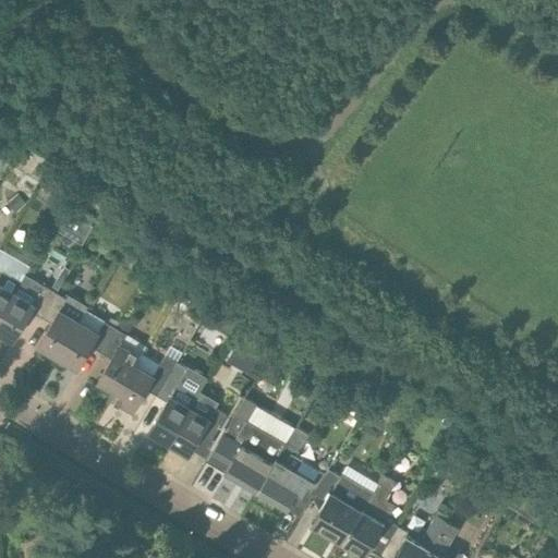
[(26,203),(17,194),(9,202),(17,211),(26,203)]
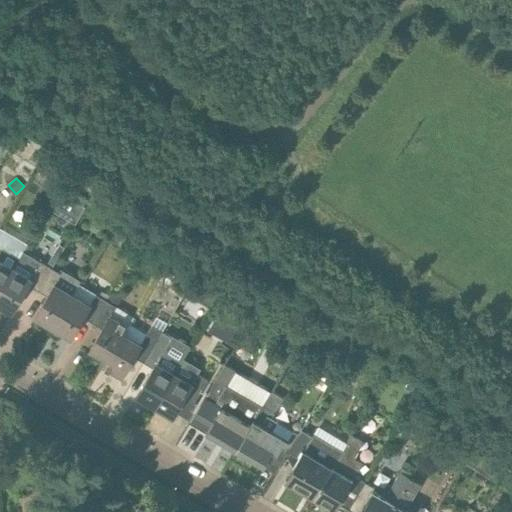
[(53,210),(75,223),(84,208),(62,195),(53,210)]
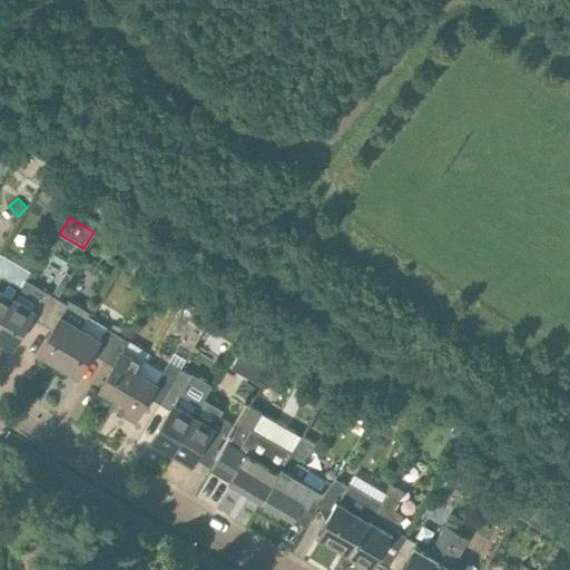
[(84,224),(92,229),(95,224),(86,219),(84,224)]
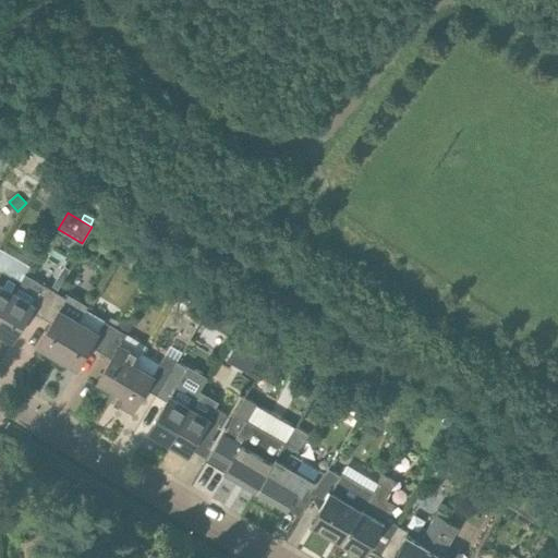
[(0,265),(22,279),(32,264),(1,245),(0,247),(0,265)]
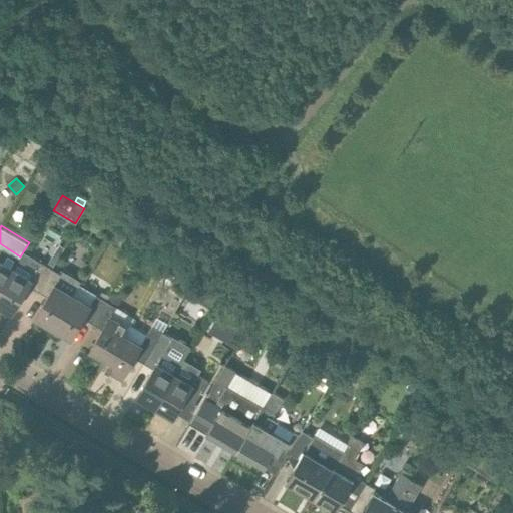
[(0,291),(19,259),(0,247),(0,291)]
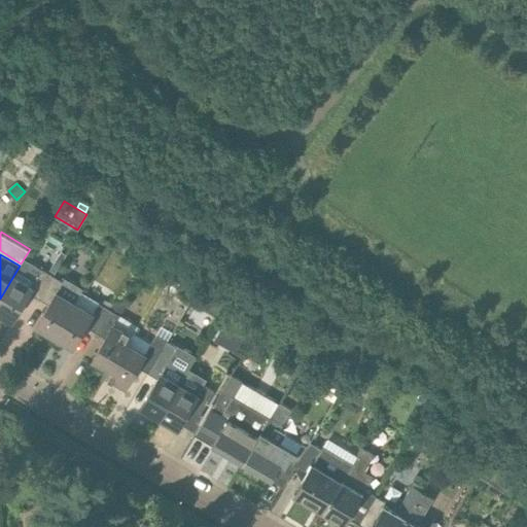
[(20,266),(0,299),(0,313),(12,321),(29,292),(38,299),(53,275),(25,258),(20,267),(20,266)]
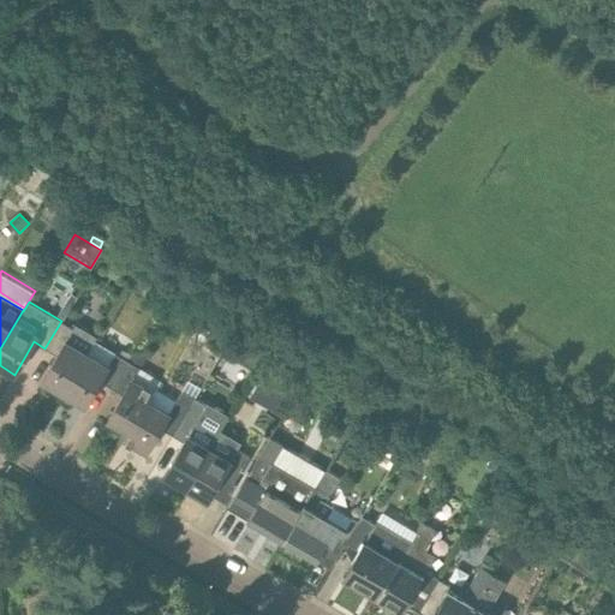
[(64,393),(94,341),(96,336),(76,324),(73,328),(61,321),(45,348),(57,356),(42,381),(64,393)]
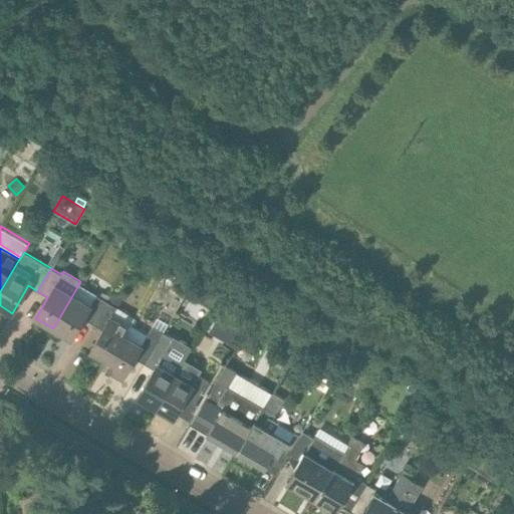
[(194,283),(188,293),(196,298),(202,288),(194,283)]
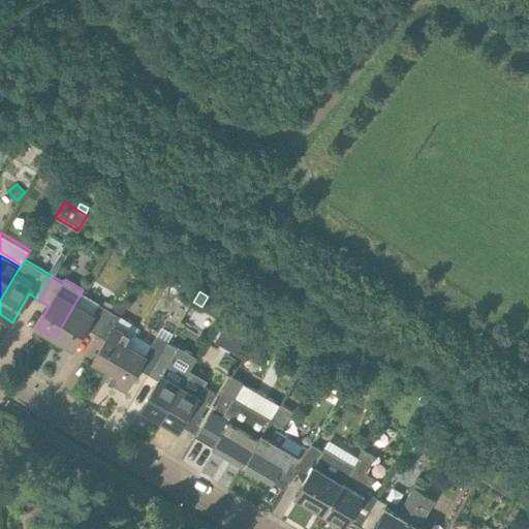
[(110,310),(81,293),(55,338),(73,349),(86,328),(95,333),(110,310)]
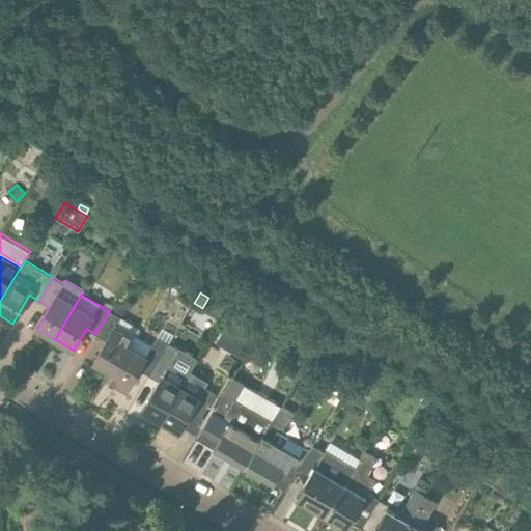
[(111,312),(121,318),(131,303),(120,297),(111,312)]
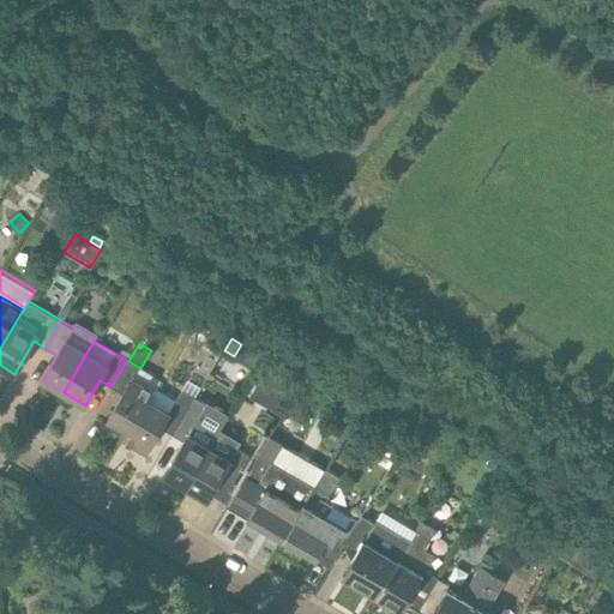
[(108,419),(128,432),(148,401),(155,389),(161,380),(140,368),(128,361),(127,360),(110,386),(122,393),(108,419)]
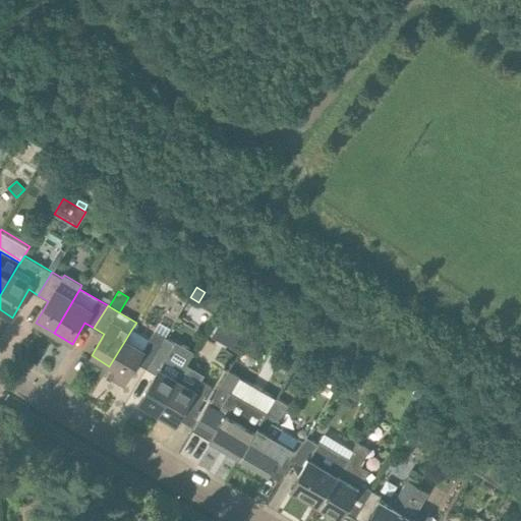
[(221,342),(228,331),(219,325),(212,337),(221,342)]
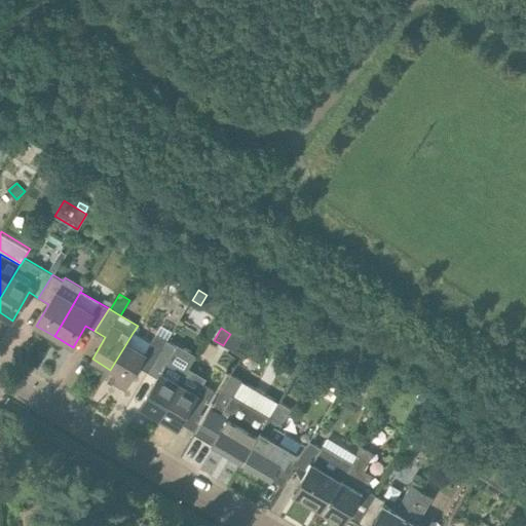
[(111,369),(106,376),(125,387),(138,367),(148,372),(161,349),(133,333),(126,343),(111,369)]
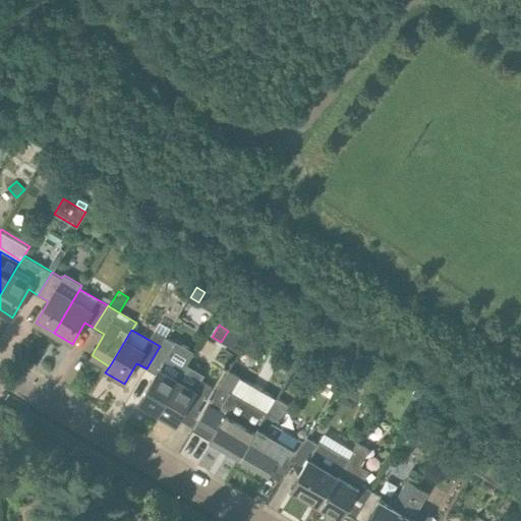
[(139,402),(158,413),(178,379),(161,368),(171,352),(160,346),(147,368),(156,374),(139,402)]
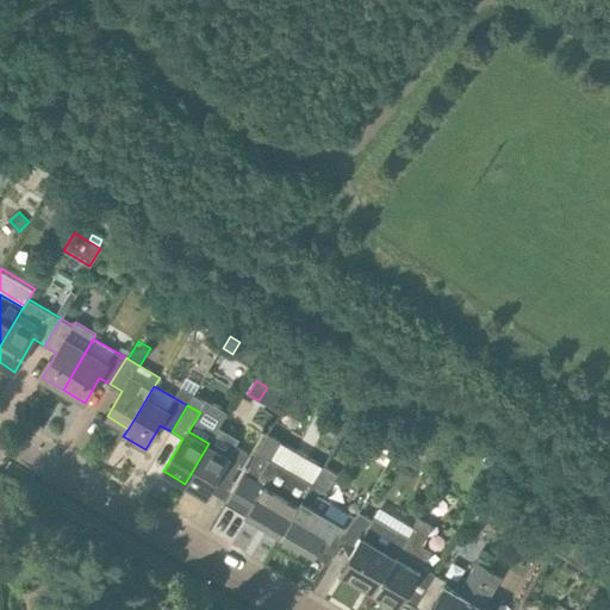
[(209,443),(185,484),(206,497),(221,472),(232,479),(248,452),(236,444),(230,455),(209,443)]
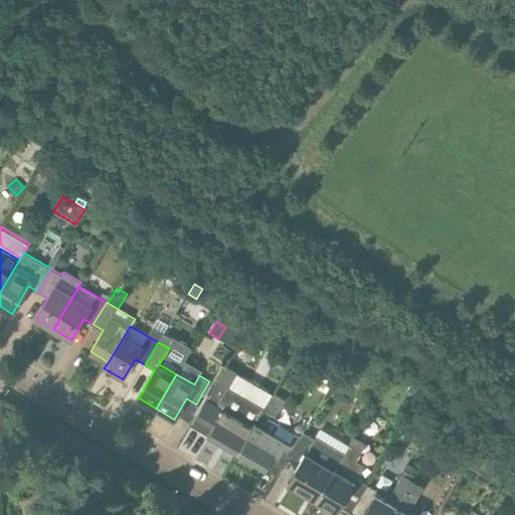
[(207,435),(236,453),(262,412),(252,406),(254,403),(217,381),(195,418),(211,428),(207,435)]
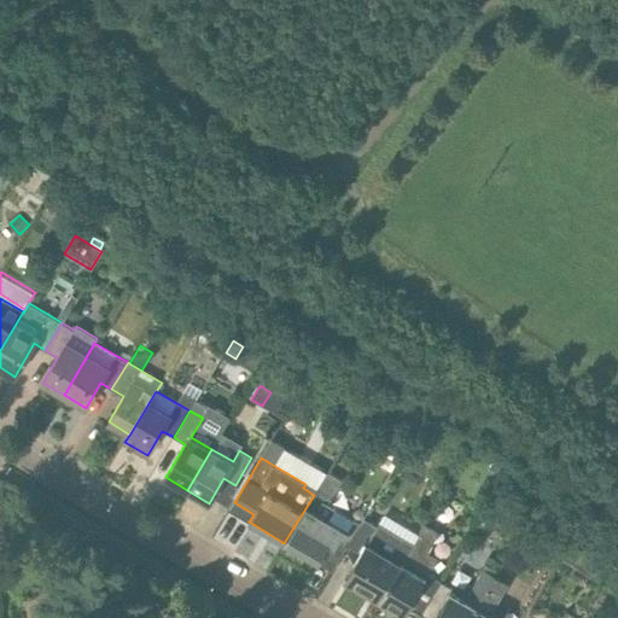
[(314,495),(284,543),(296,549),(295,553),(302,558),(304,555),(332,571),(348,544),(350,540),(325,525),(334,508),(327,505),(342,481),(327,472),(314,495)]
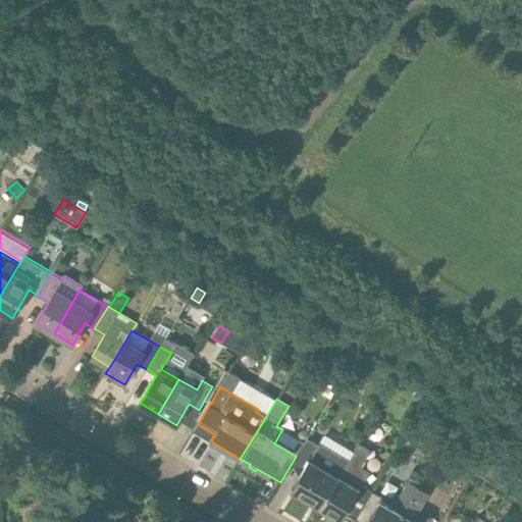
[(305,467),(292,489),(320,507),(349,459),(320,442),(319,445),(307,438),(296,456),(294,460),(305,467)]
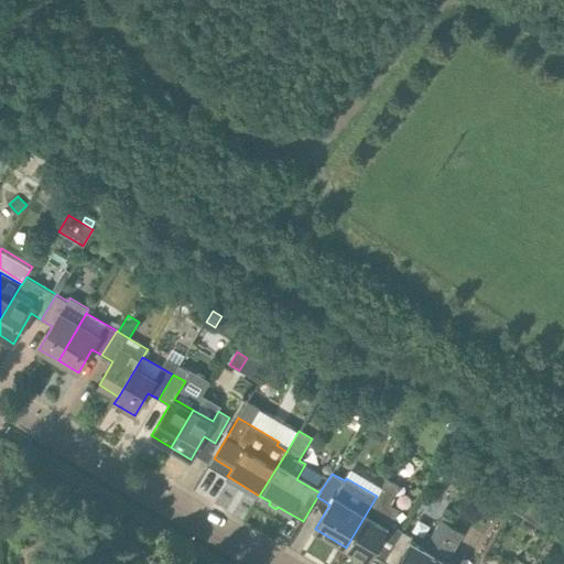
[(373,554),(384,561),(402,531),(391,524),(400,510),(390,505),(400,487),(388,479),(377,496),(346,548),(369,561),(373,554)]
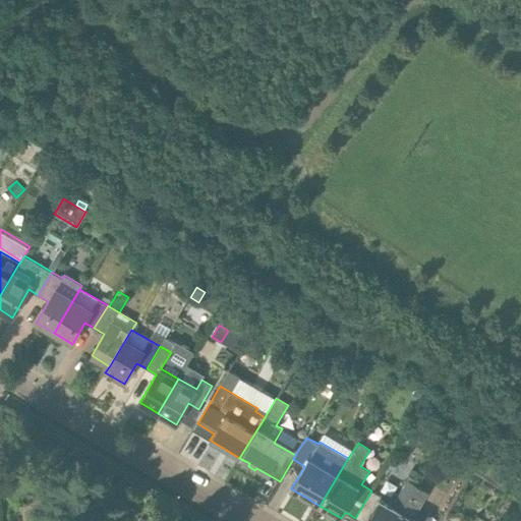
[(396,520),(417,486),(407,480),(393,505),(380,498),(381,496),(371,490),(355,518),(359,520),(396,520)]
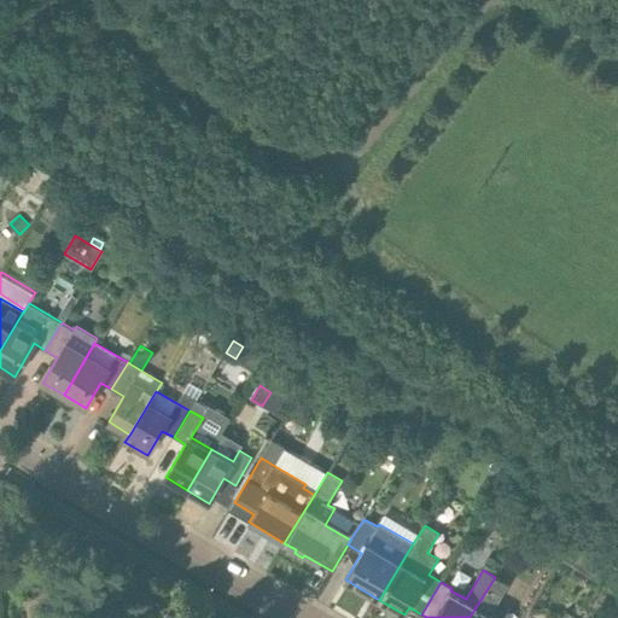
[(497,617),(487,611),(489,608),(494,611),(509,586),(495,577),(470,617),(497,617)]
